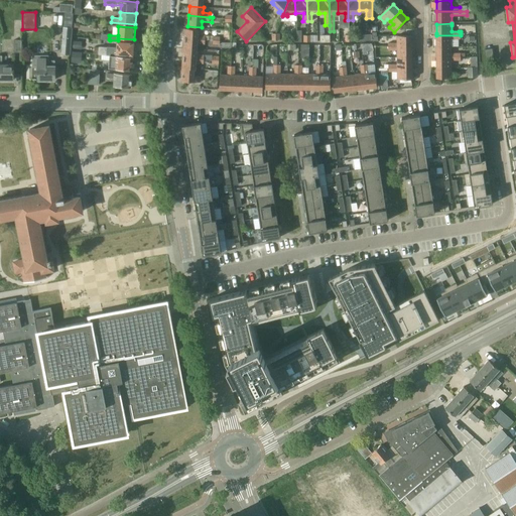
[(63,27),(62,53),(71,53),(72,27),(63,27)]
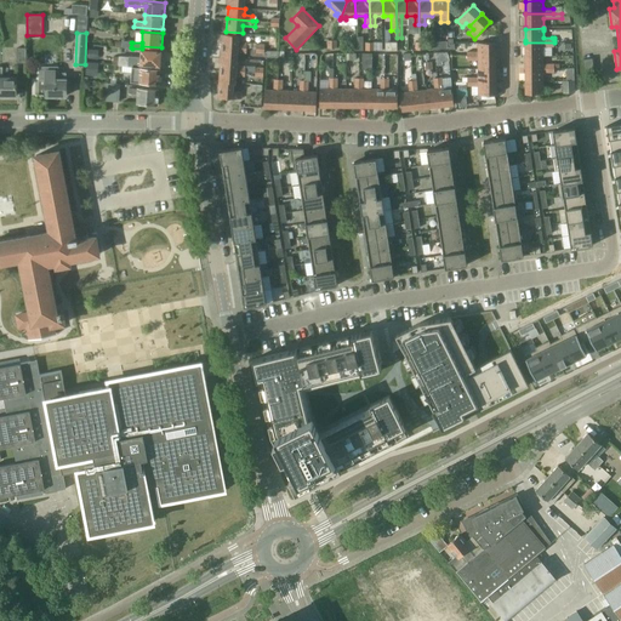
[(251,47),(252,43),(239,43),(239,35),(222,34),(221,46),(246,47),(251,47)]
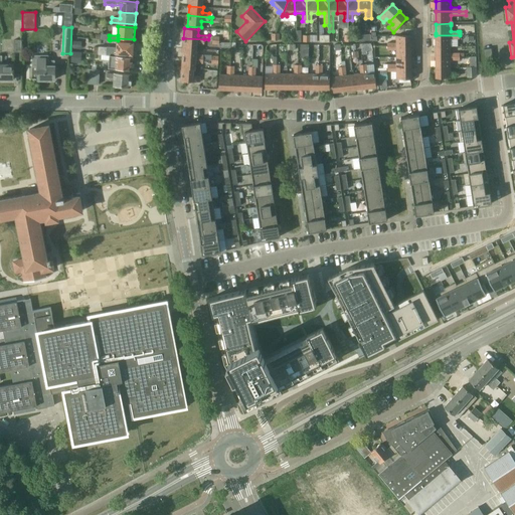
[(396,42),(387,42),(387,46),(395,46),(411,46),(411,35),(395,35),(396,42)]
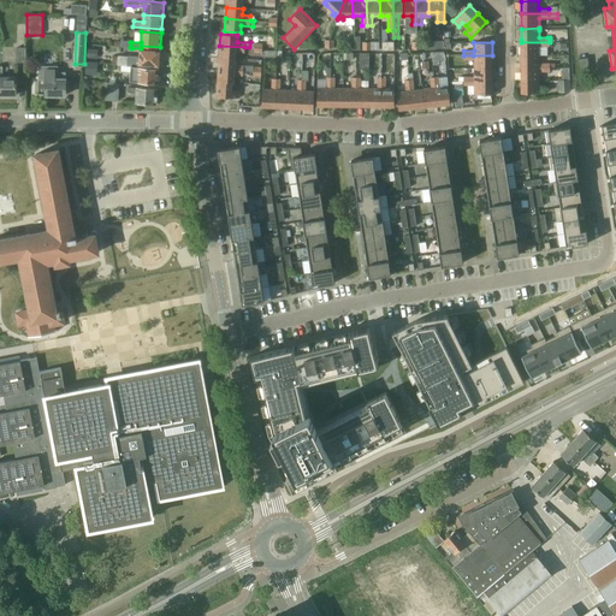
[(550,42),(521,42),(521,53),(521,55),(539,55),(539,53),(539,47),(550,46),(550,42)]
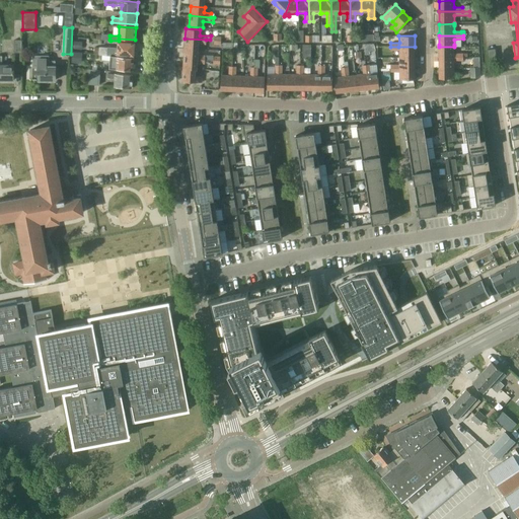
[(184,39),(184,49),(199,50),(199,44),(206,45),(206,40),(208,40),(184,39)]
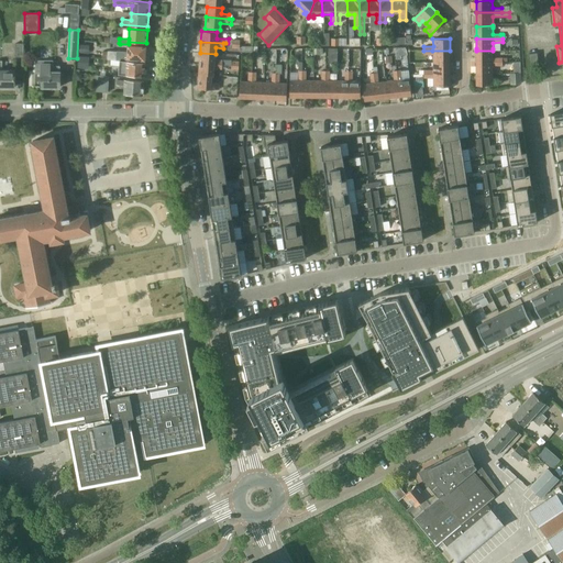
[(79,53),(89,54),(90,46),(80,45),(79,53)]
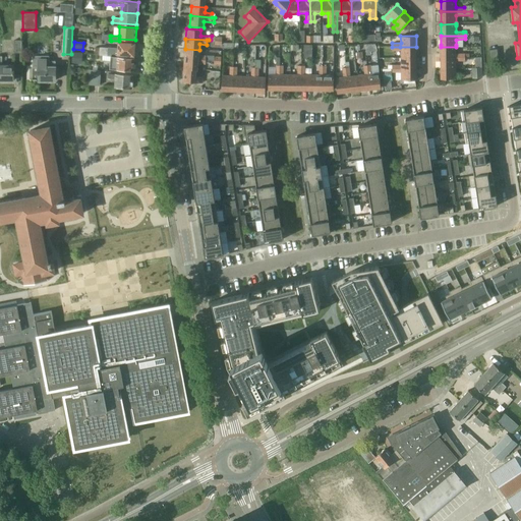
[(108,48),(108,56),(111,56),(111,53),(118,54),(134,55),(135,50),(136,49),(136,46),(135,44),(135,43),(119,42),(119,48),(108,48)]
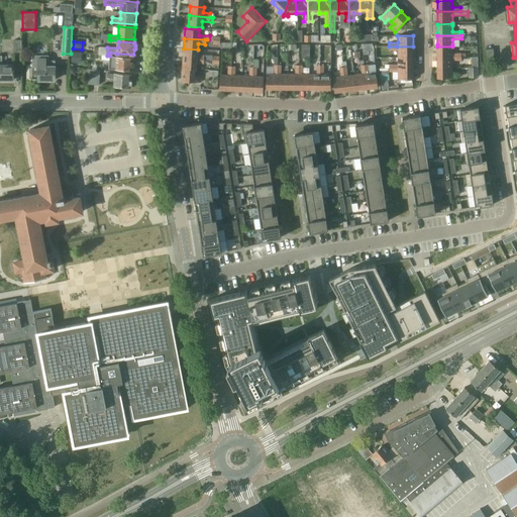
[(301,44),(301,57),(310,57),(310,44),(301,44)]
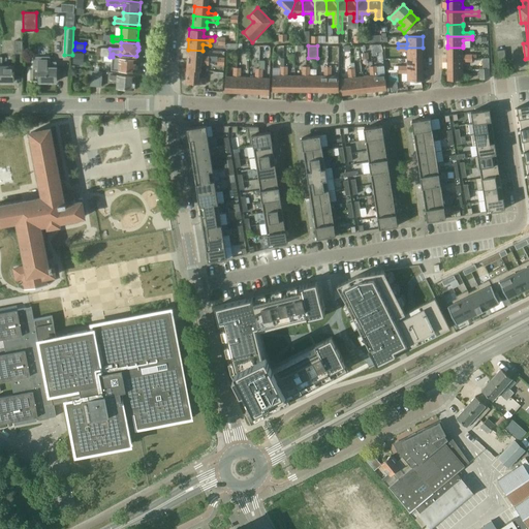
[(101,49),(100,55),(100,56),(110,57),(110,49),(101,48),(101,49)]
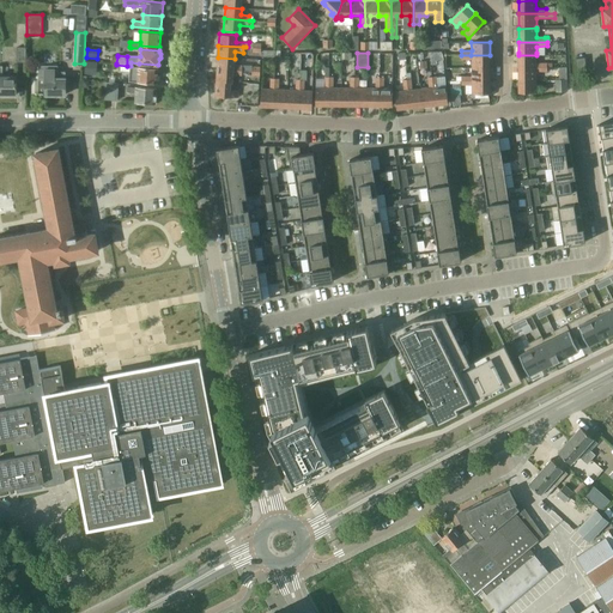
[(471,55),(461,55),(461,60),(471,60),(472,67),(490,67),(490,55),(471,55)]
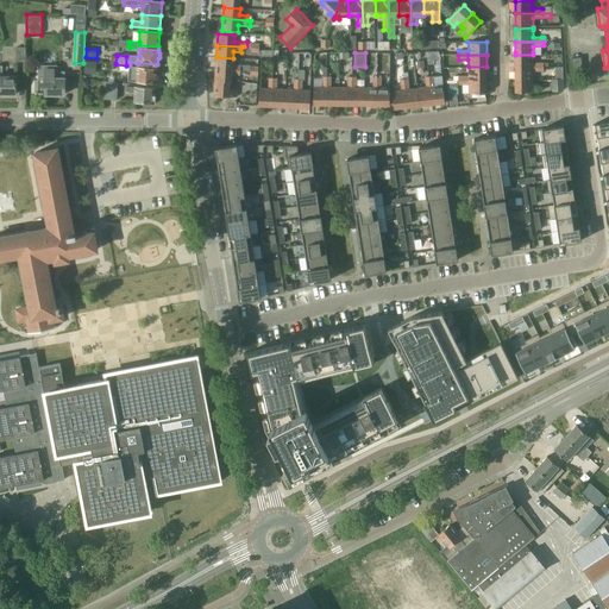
[(533,55),(515,55),(515,66),(515,68),(542,67),(542,66),(542,63),(533,62),(533,55)]
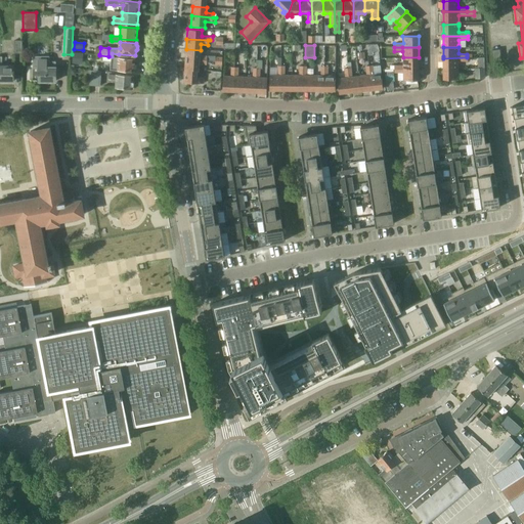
[(207,60),(207,55),(200,55),(201,50),(186,49),(185,59),(199,60),(207,60)]
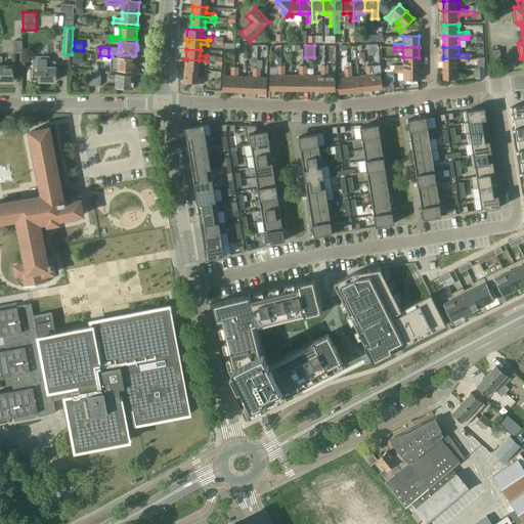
[(501,61),(499,49),(491,50),(493,62),(501,61)]
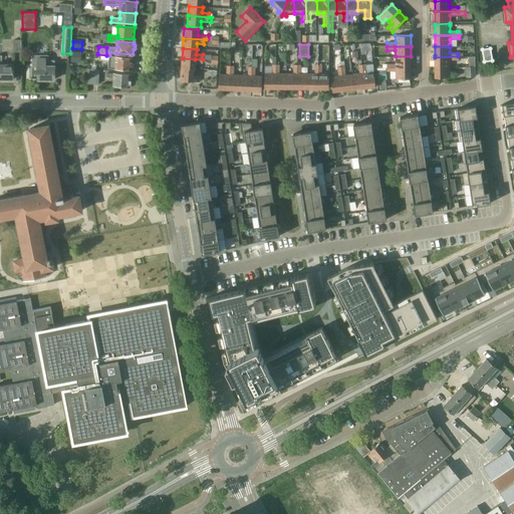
[(73,61),(82,62),(83,52),(74,51),(73,61)]
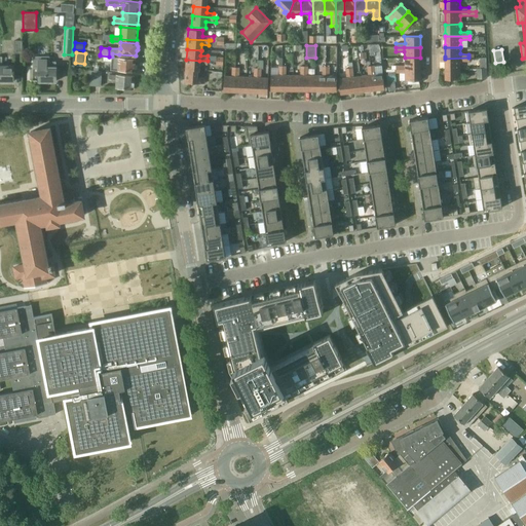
[(0,82),(5,82),(4,80),(14,80),(14,65),(3,65),(3,57),(0,55),(0,82)]
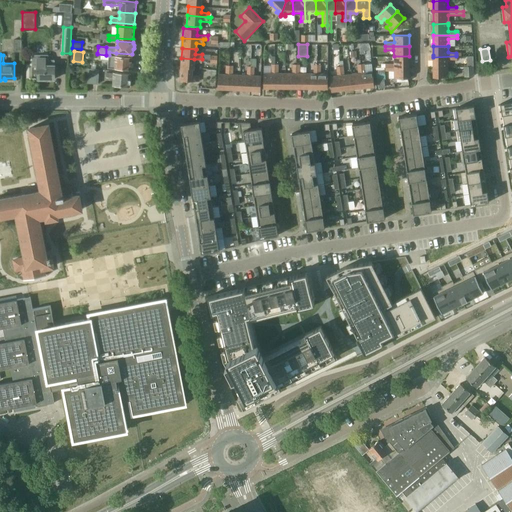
[(32,55),(32,67),(39,67),(39,78),(55,78),(55,65),(54,65),(54,60),(48,60),(48,55),(32,55)]
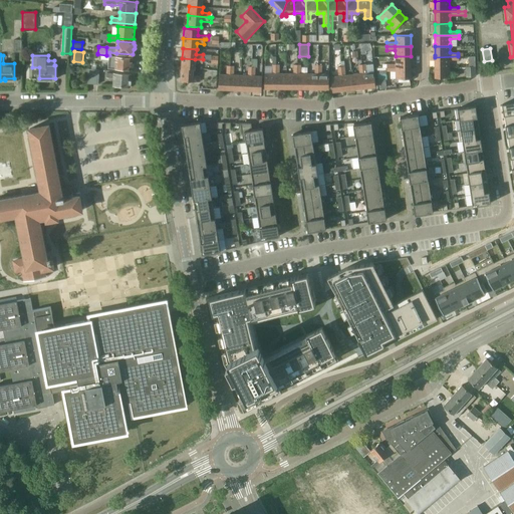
[(132,69),(133,57),(109,55),(108,67),(115,68),(132,69)]
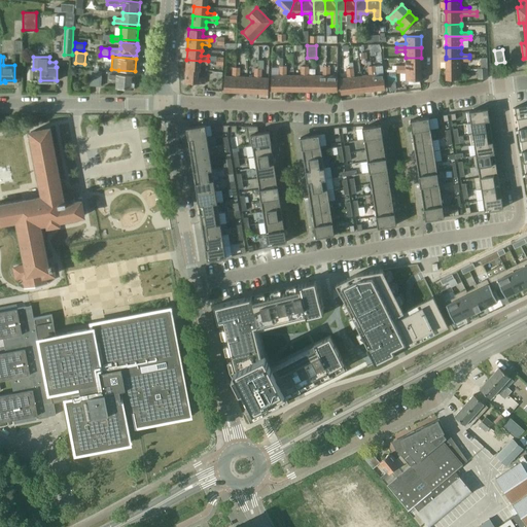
[(406,66),(396,66),(396,69),(421,69),(421,58),(406,58),(406,66)]
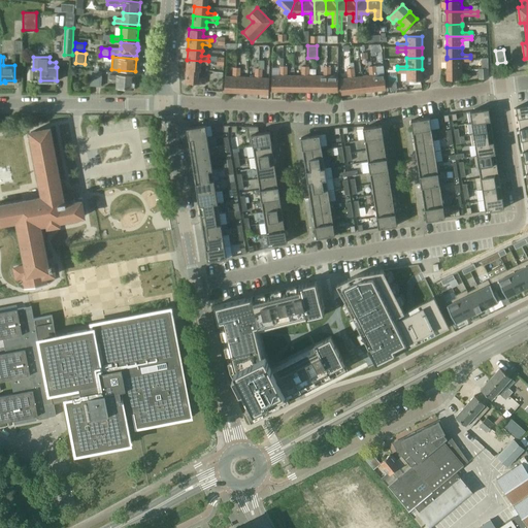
[(470,58),(447,59),(447,68),(447,69),(462,69),(462,68),(462,62),(470,62),(470,58)]
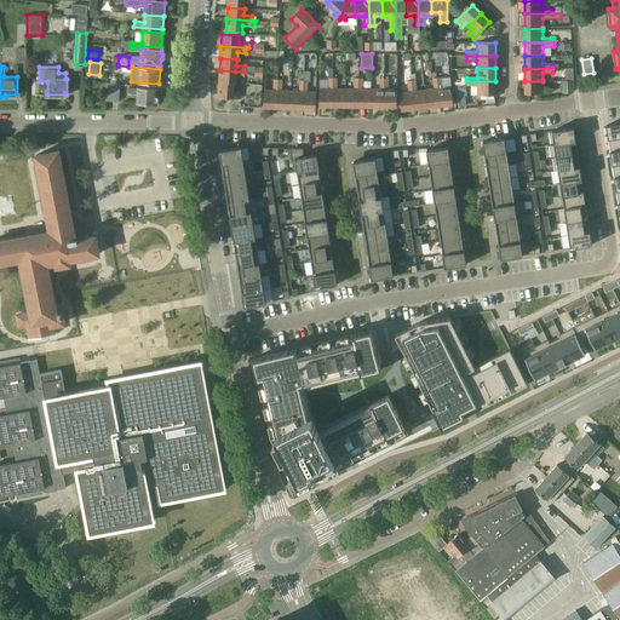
[(245,76),(245,72),(235,72),(219,70),(218,81),(231,82),(235,82),(236,75),(245,76)]
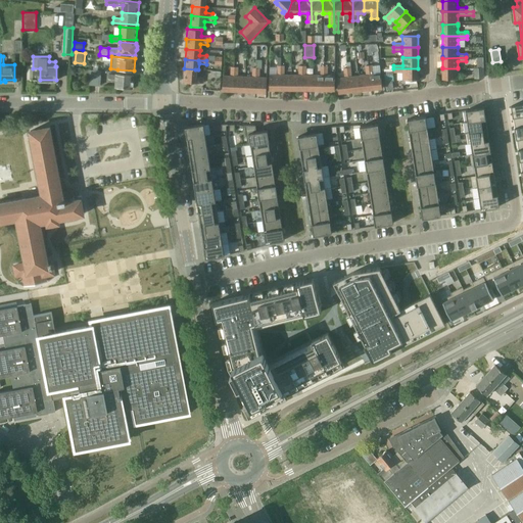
[(373,64),(369,65),(372,89),(382,88),(381,73),(380,73),(380,65),(373,66),(373,64)]
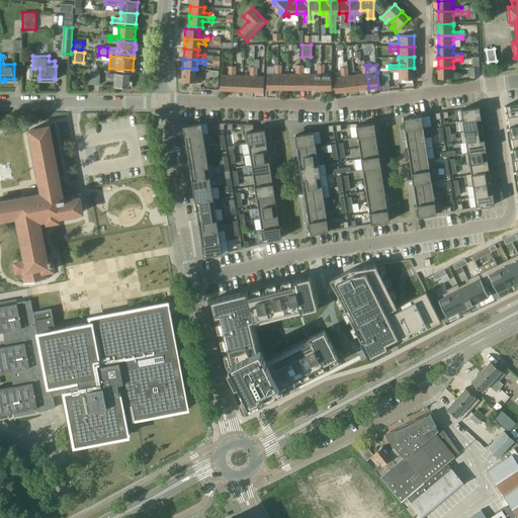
[(267,74),(266,89),(278,89),(278,65),(274,65),(274,74),(267,74)]
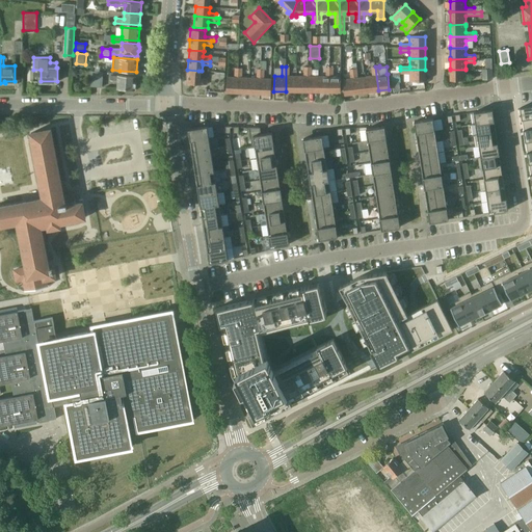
[(289,68),(286,67),(286,91),(296,91),(296,76),(289,76),(289,68)]
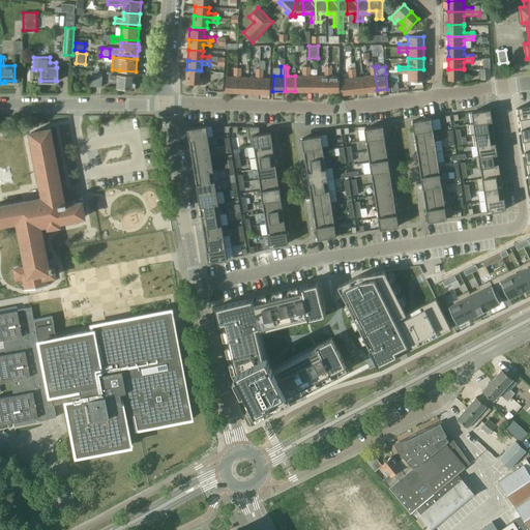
[(302,76),(295,76),(295,91),(306,91),(306,67),(302,66),(302,76)]
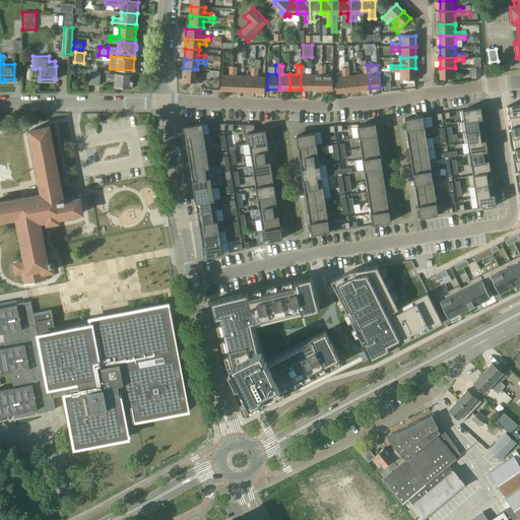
[(363,65),(364,74),(356,75),(359,90),(370,88),(367,65),(363,65)]
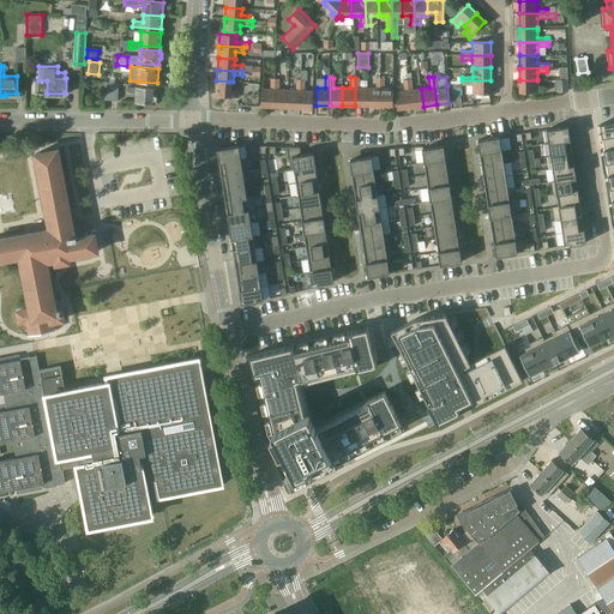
[(262,89),(262,107),(275,107),(276,78),(275,78),(271,78),(270,89),(262,89)]
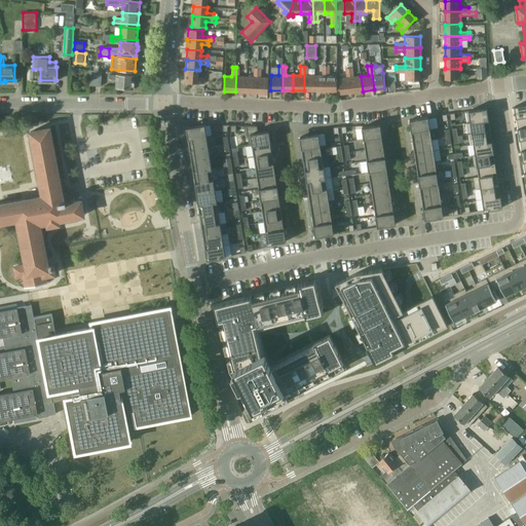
[(236,67),(235,91),(246,91),(247,77),(238,76),(239,68),(236,67)]
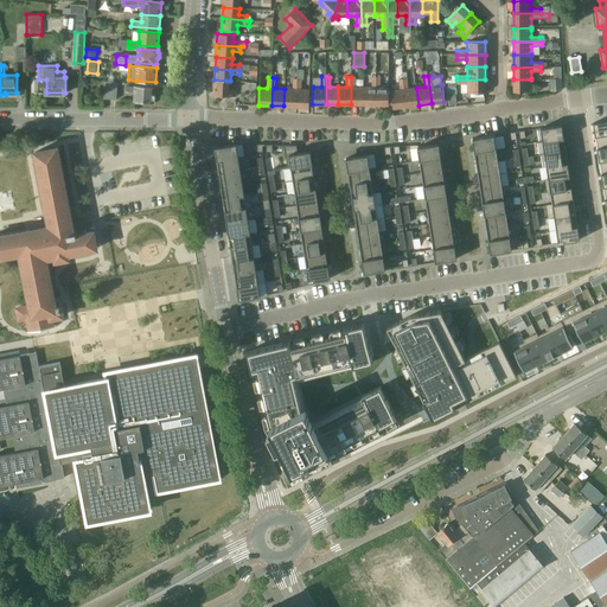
[(351,77),(351,104),(363,104),(363,87),(355,87),(355,77),(351,77)]
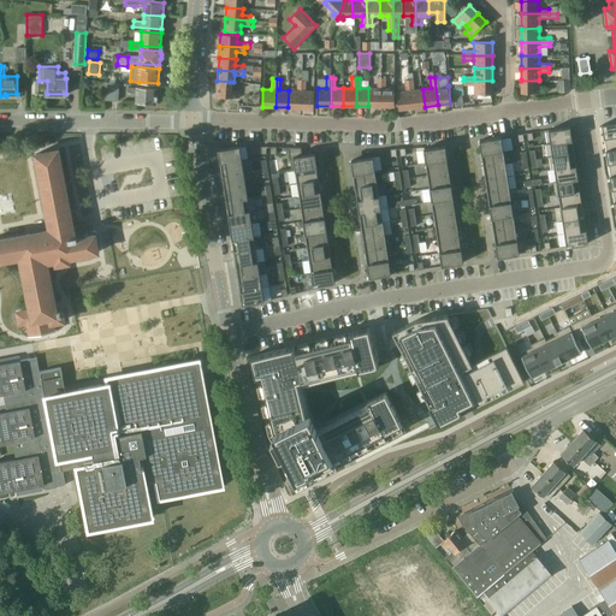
[(368,88),(368,106),(381,106),(381,78),(377,78),(377,83),(377,88),(368,88)]
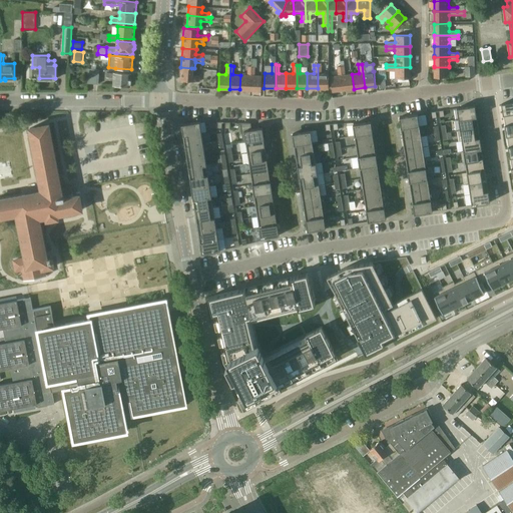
[(329,88),(329,73),(322,73),(322,65),(318,65),(318,88),(329,88)]
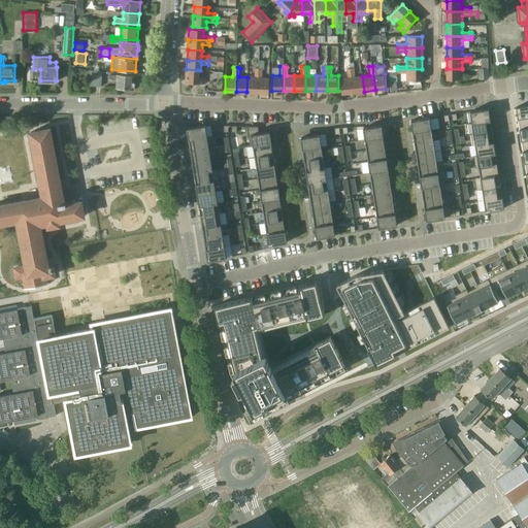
[(248,77),(246,92),(258,93),(259,69),(258,68),(255,68),(254,77),(248,77)]
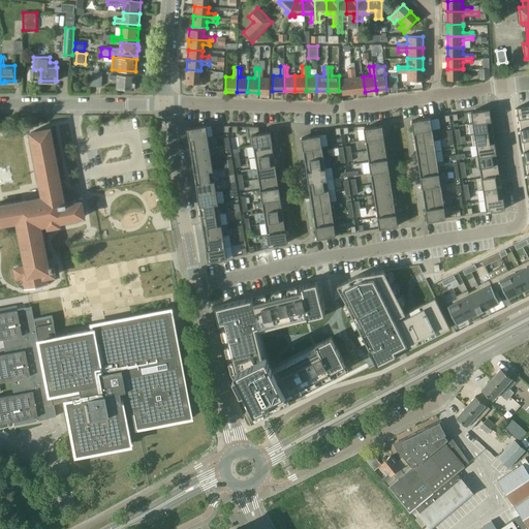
[(341,79),(342,94),(354,93),(351,68),(347,69),(348,78),(341,79)]
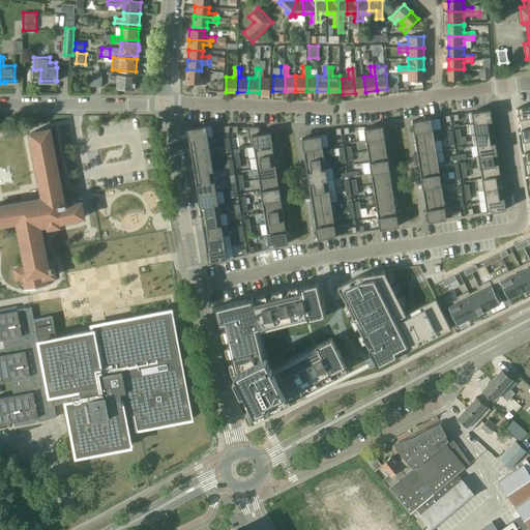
[(352,68),(355,93),(365,92),(363,77),(356,78),(355,68),(352,68)]
